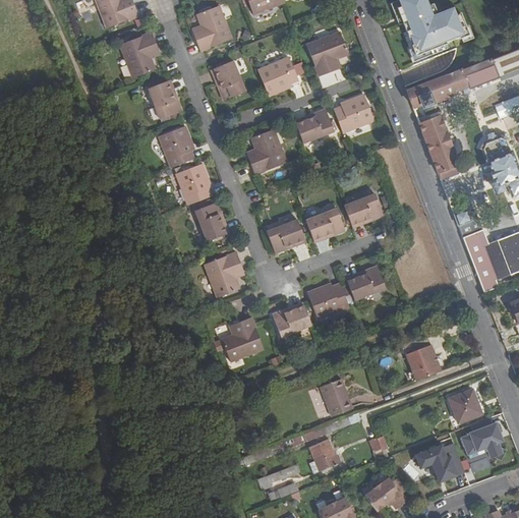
[(138,14),(132,0),(130,0),(122,3),(121,0),(96,0),(106,26),(138,14)]
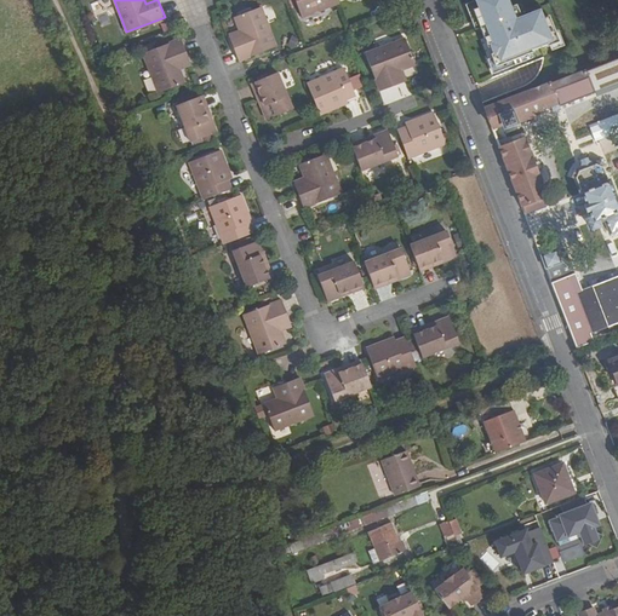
[(293,0),(301,16),(338,3),(337,0),(293,0)]
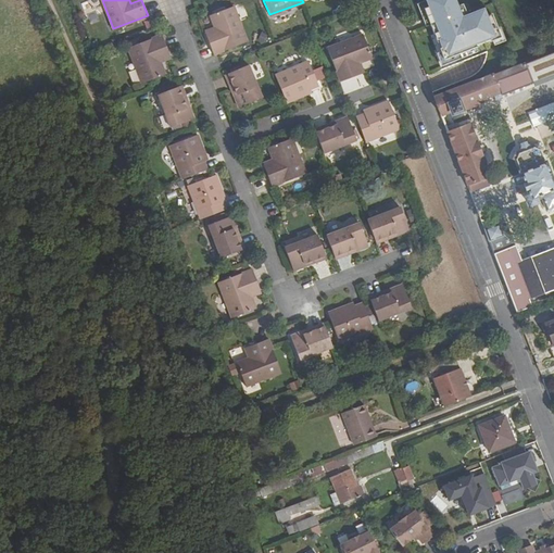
[(426,0),(427,3),(422,4),(426,15),(428,14),(428,23),(435,40),(438,39),(440,46),(437,47),(441,58),(475,45),(475,44),(487,39),(487,40),(499,36),(489,12),(483,14),(481,8),(465,13),(461,1),(455,3),(454,0),(426,0)]
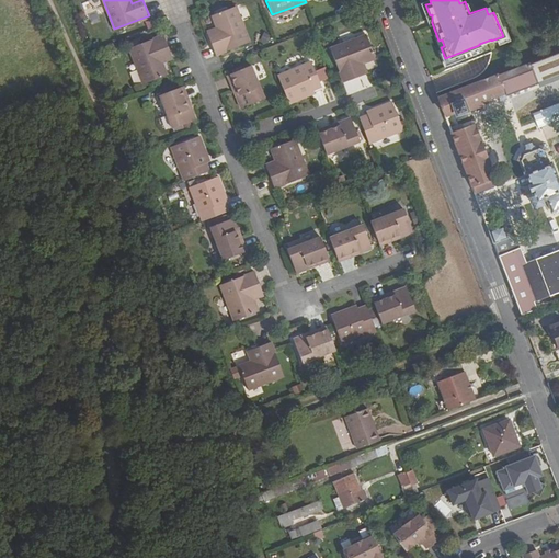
[(219,32),(209,36),(216,54),(250,42),(236,6),(213,14),(217,26),(219,32)]
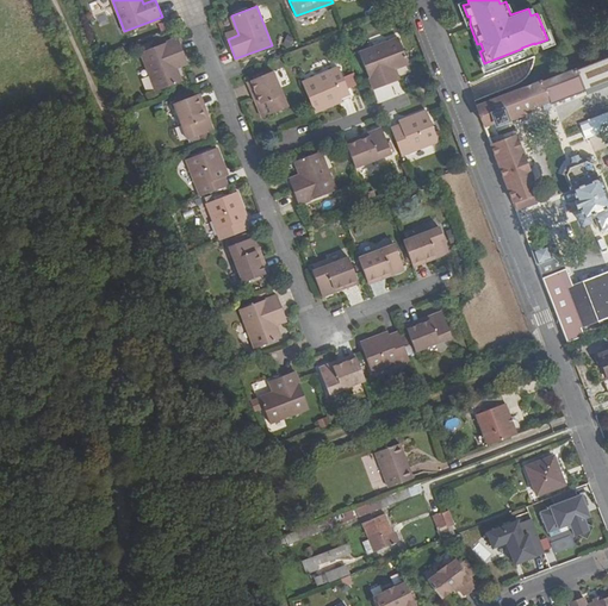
[(239,35),(236,29),(225,32),(228,39),(239,35)]
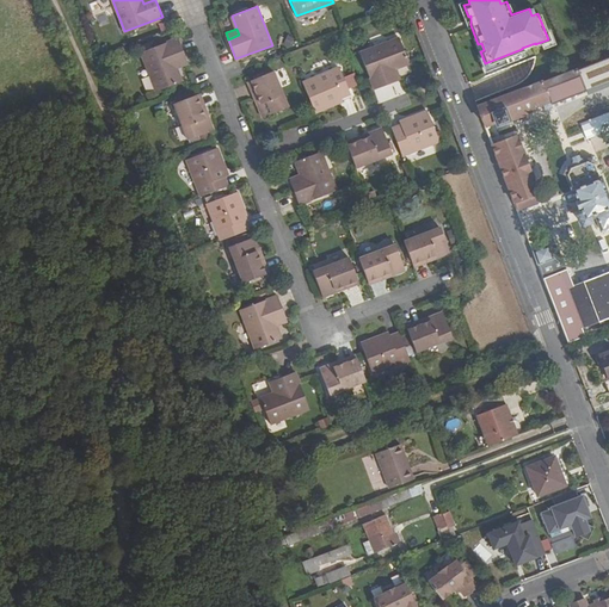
[(174,62),(186,57),(178,37),(152,47),(142,50),(140,51),(155,91),(182,81),(177,68),(174,62)]
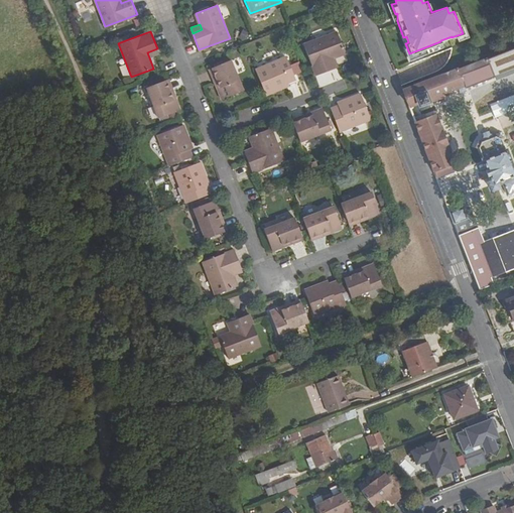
[(330,59),(334,58),(345,54),(337,32),(303,44),(315,76),(333,70),(330,59)]
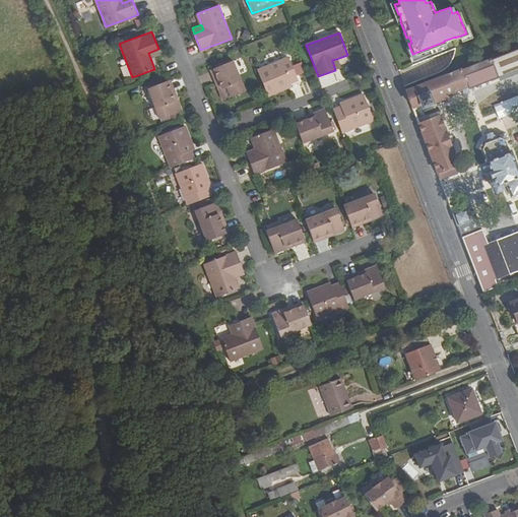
[(517,48),(405,91),(410,106),(421,103),(421,105),(446,95),(445,92),(460,86),(463,92),(469,90),(468,88),(517,69),(517,48)]
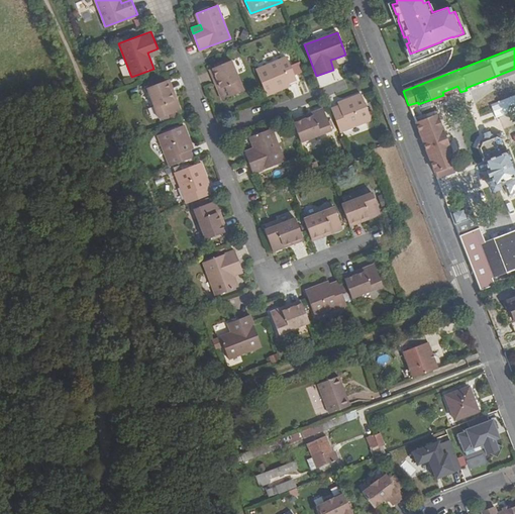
[(160,54),(158,48),(147,53),(149,58),(160,54)]
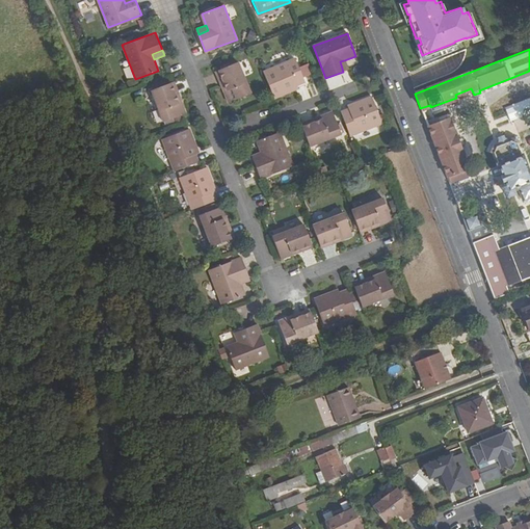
[(263,71),(273,97),(290,90),(289,87),(296,84),(302,82),(294,58),(263,71)]
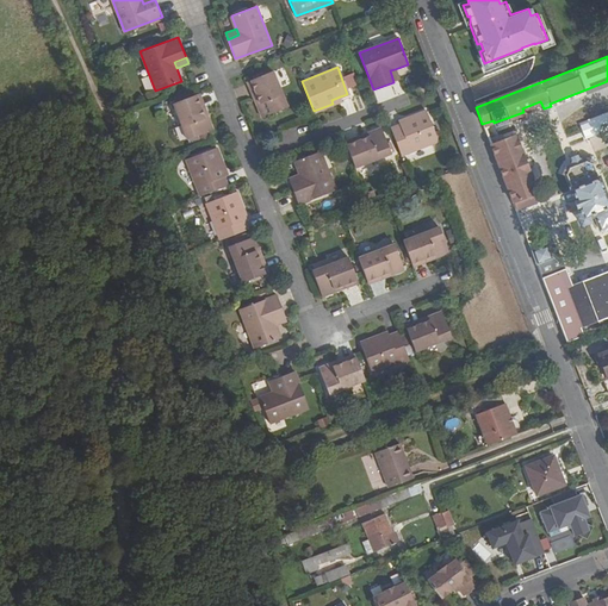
[(260,101),(255,102),(261,117),(289,106),(274,69),(252,77),(260,101)]
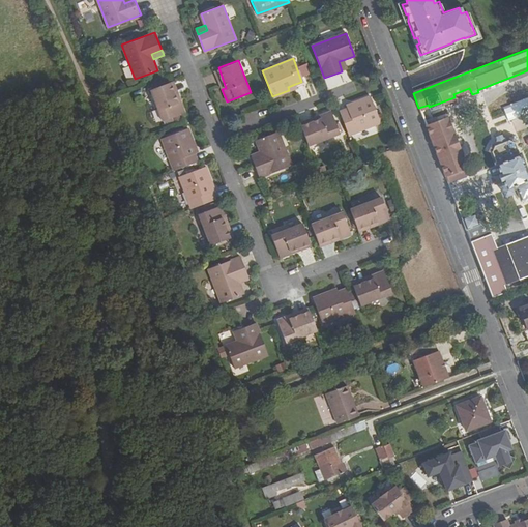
[(214,69),(222,89),(226,88),(218,67),(214,69)]
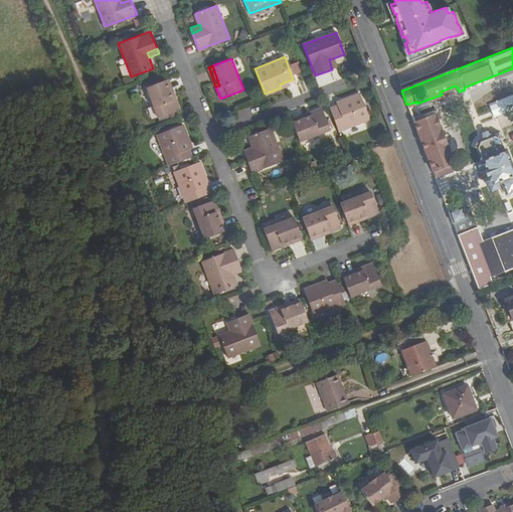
[(172,99),(176,98),(169,78),(165,79),(172,99)]
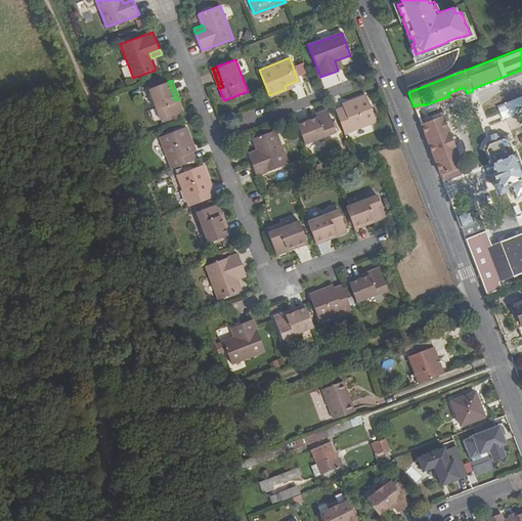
[(184,111),(179,99),(175,100),(168,81),(149,88),(162,120),(184,111)]
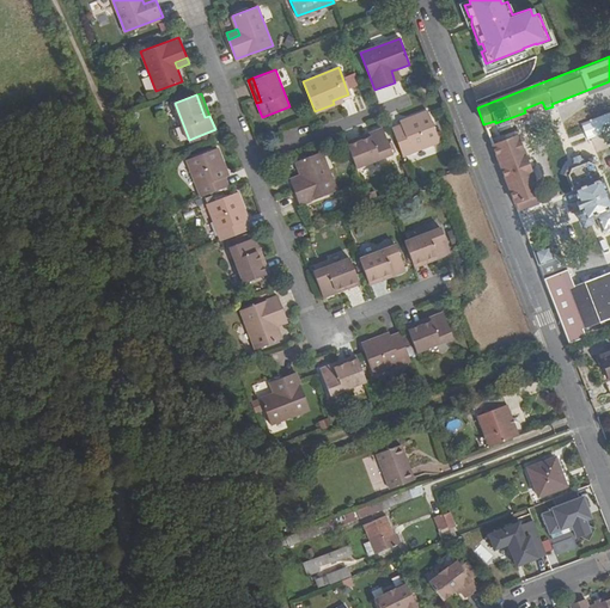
[(609,128),(605,105),(590,109),(597,141),(609,136),(609,128)]
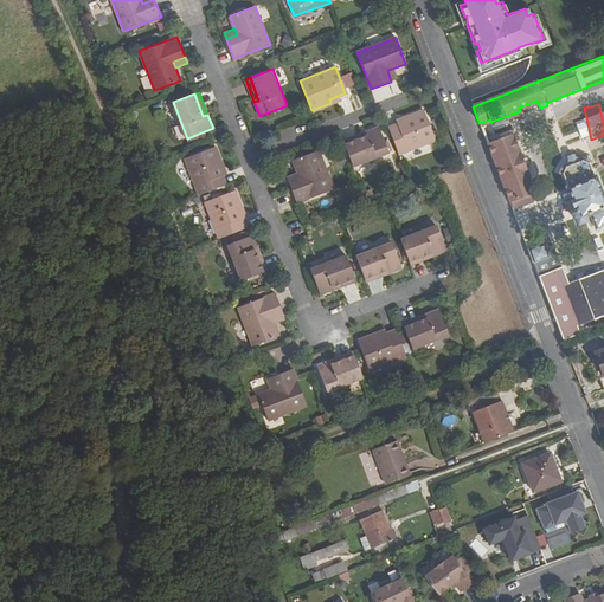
[(423,110),(404,117),(405,121),(398,123),(387,128),(398,154),(435,140),(423,110)]
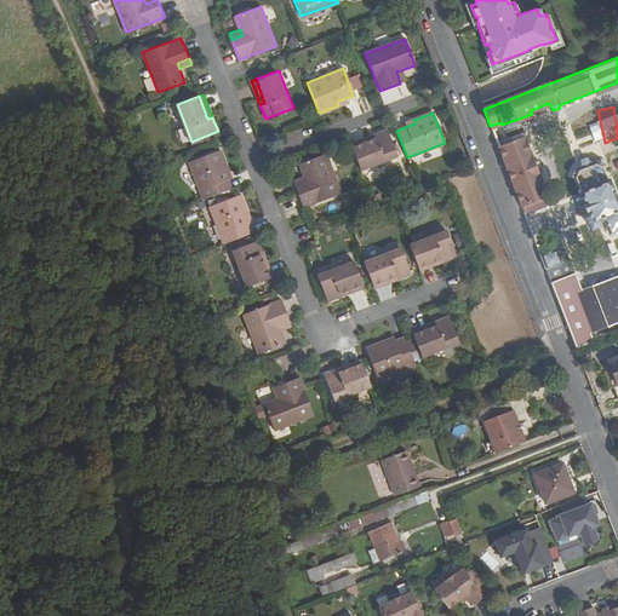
[(385,131),(372,136),(373,139),(352,148),(360,171),(395,157),(385,131)]
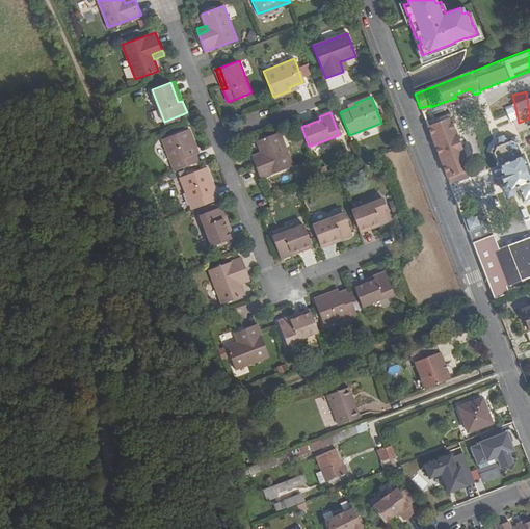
[(319,116),(299,124),(301,127),(320,120),(319,116)]
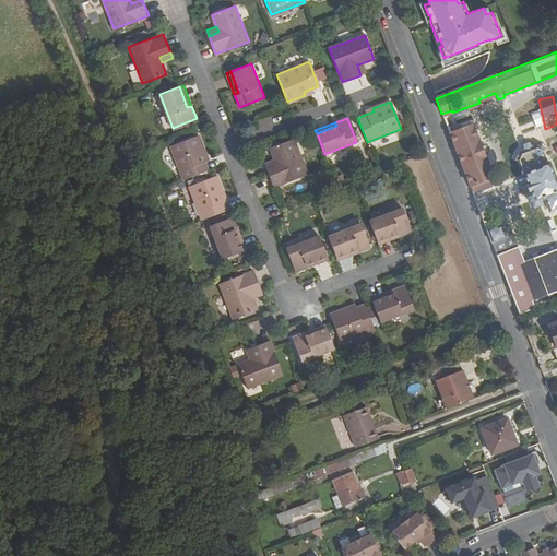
[(469,126),(449,133),(467,182),(486,176),(480,155),(483,154),(481,148),(477,149),(469,126)]
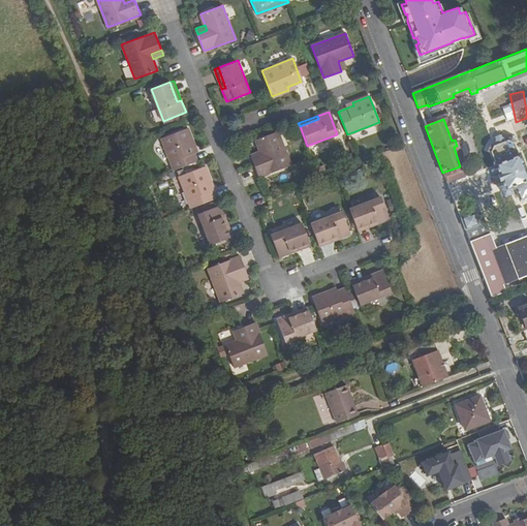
[(190,146),(193,144),(187,128),(161,138),(174,169),(195,160),(193,153),(190,146)]
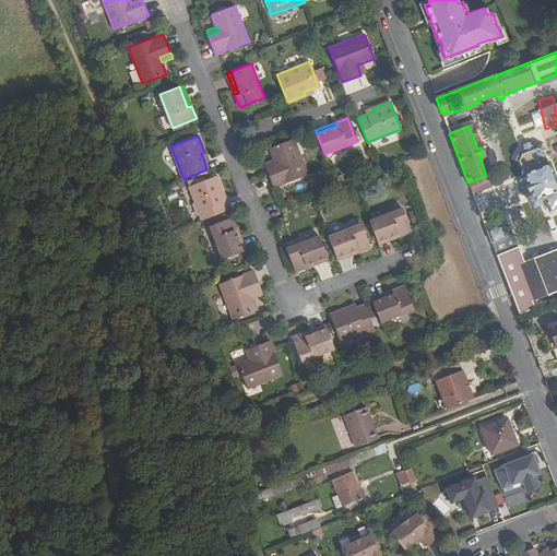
[(273,166),(263,169),(271,188),(304,174),(291,140),(267,149),(271,160),(273,166)]
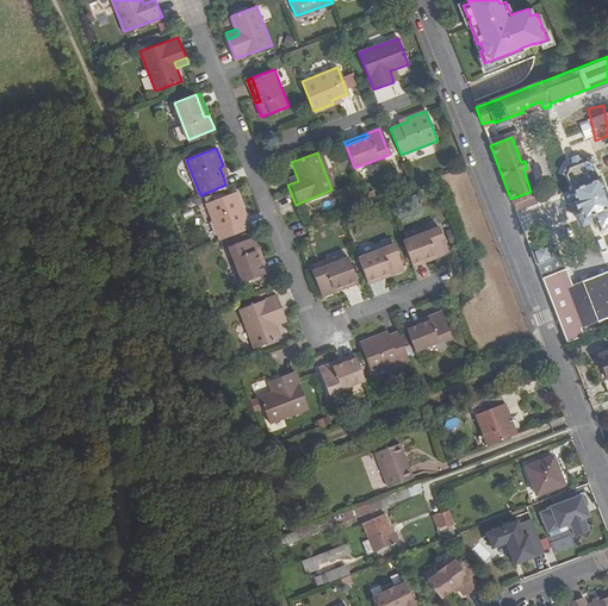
[(562,173),(565,175),(581,213),(574,216),(576,225),(587,222),(584,217),(590,214),(597,232),(607,227),(607,205),(606,206),(589,166),(591,161),(584,157),(583,162),(581,163),(579,158),(576,157),(570,160),(568,163),(570,167),(569,168),(563,166),(562,173)]
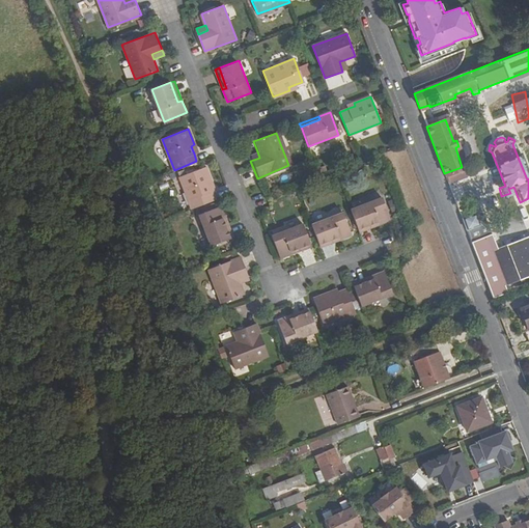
[(259,158),(257,151),(248,156),(250,161),(259,158)]
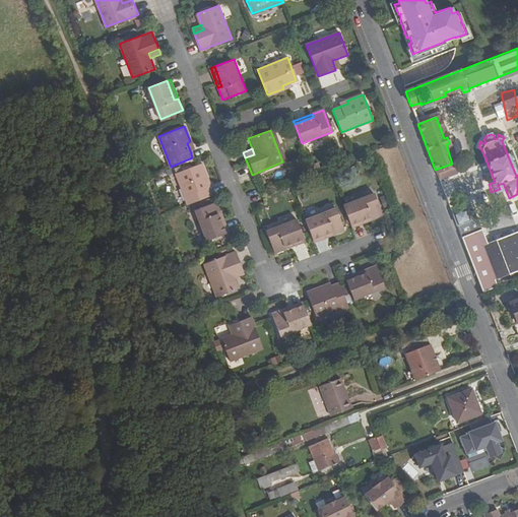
[(177,173),(188,203),(210,195),(208,188),(205,181),(209,179),(203,163),(177,173)]
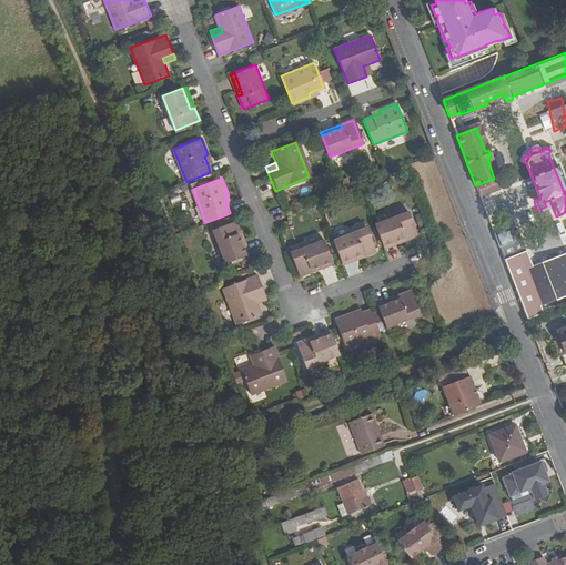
[(496,187),(494,179),(475,185),(478,193),(496,187)]
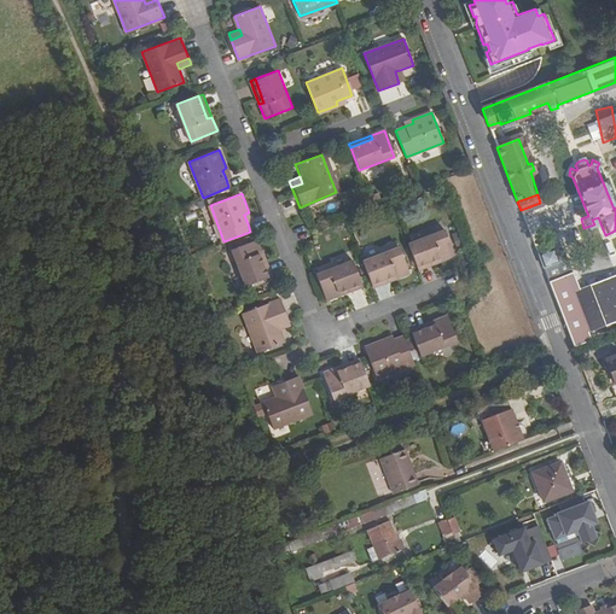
[(446,229),(407,243),(416,265),(441,256),(442,259),(455,255),(446,229)]
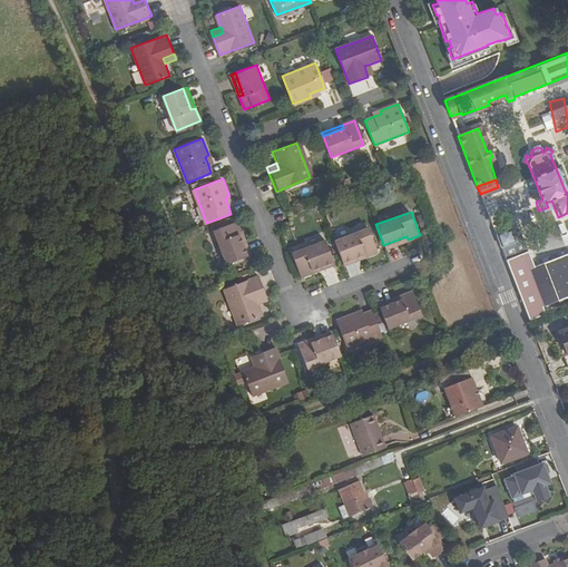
[(227,263),(247,255),(240,235),(243,234),(238,222),(214,231),(227,263)]
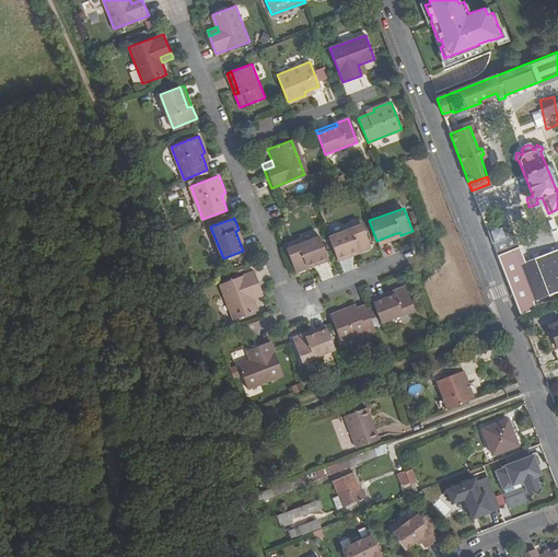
[(509,221),(487,230),(514,302),(519,314),(535,308),(532,301),(557,290),(557,248),(523,262),(509,221)]
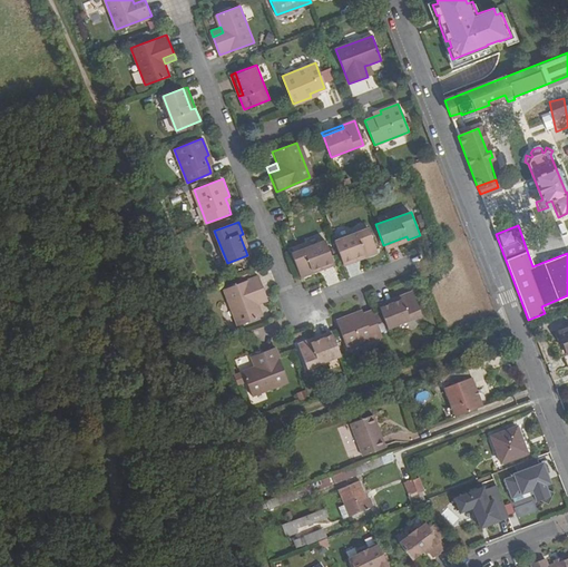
[(567,225),(545,234),(552,254),(567,248),(567,225)]
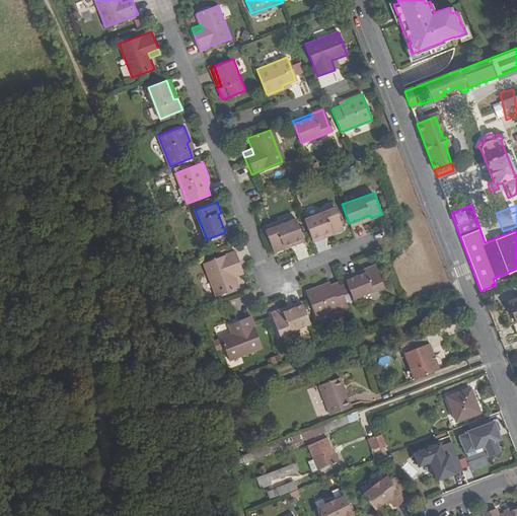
[(304,220),(311,237),(331,230),(333,233),(344,229),(336,207),(304,220)]
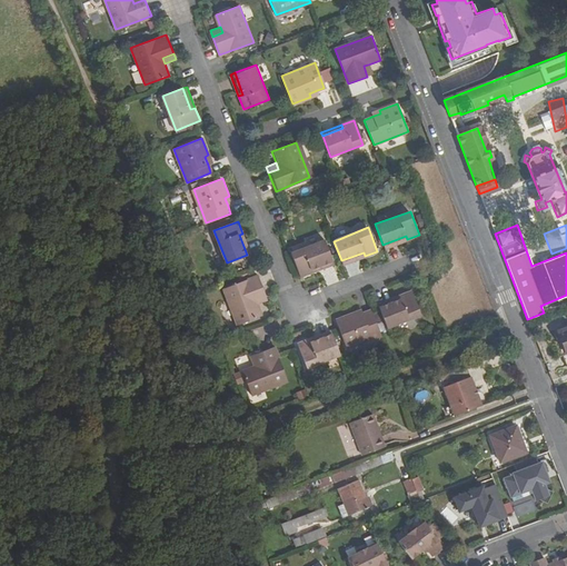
[(250,254),(242,234),(239,235),(247,255),(250,254)]
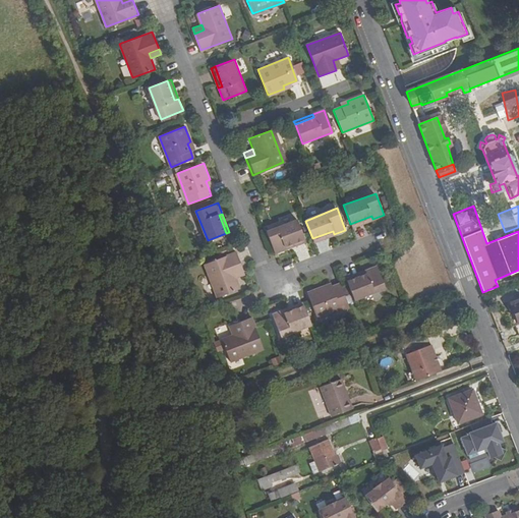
[(371,216),(350,224),(352,227),(372,219),(371,216)]
